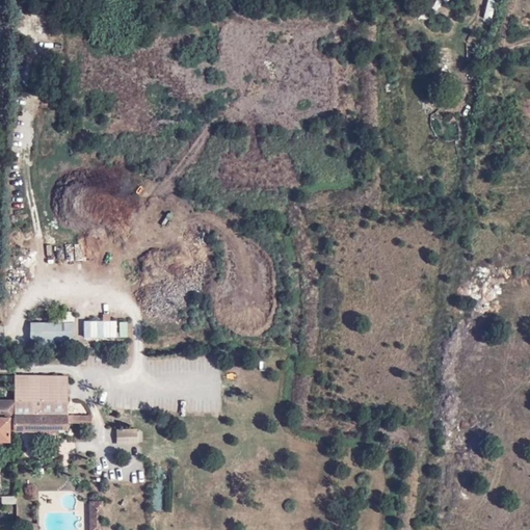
[(484,0),(482,18),(492,19),(494,0),(484,0)]
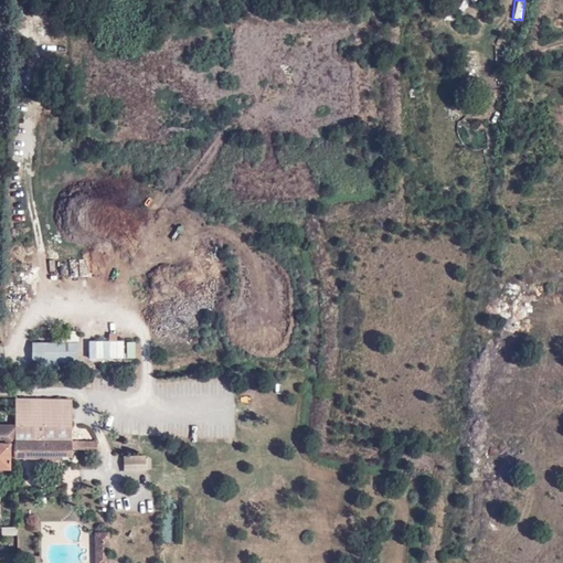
[(68,340),(76,339),(75,329),(67,330),(68,340)]
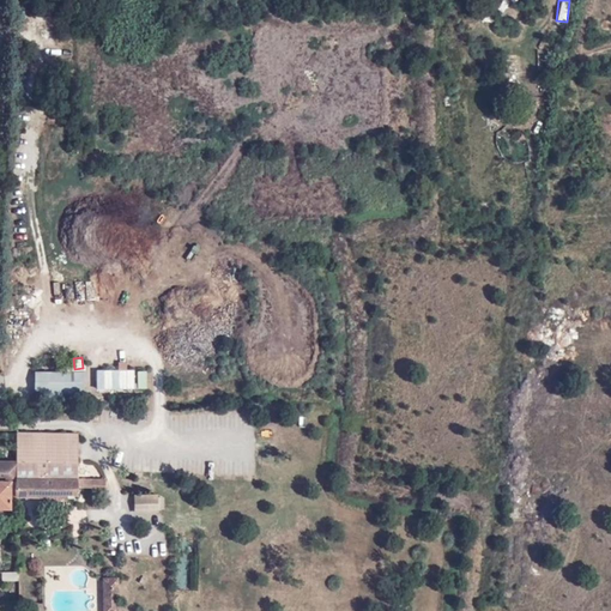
[(83,370),(35,369),(34,392),(83,392),(83,370)]
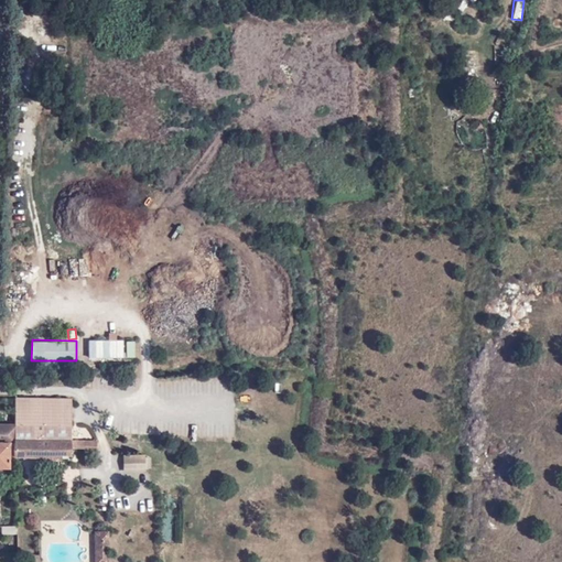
[(122,339),(88,339),(88,356),(122,356),(122,339)]
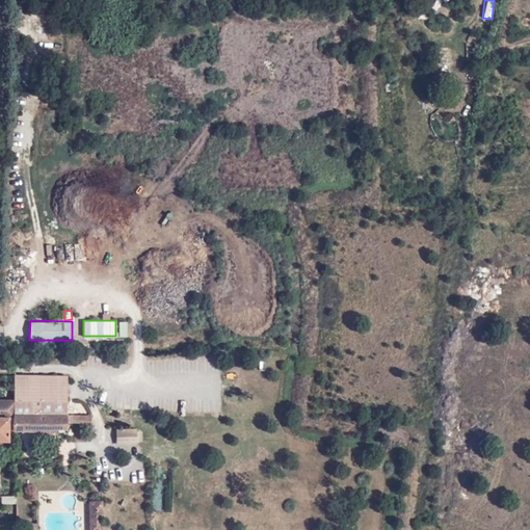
[(126,320),(116,320),(116,337),(126,336),(126,320)]
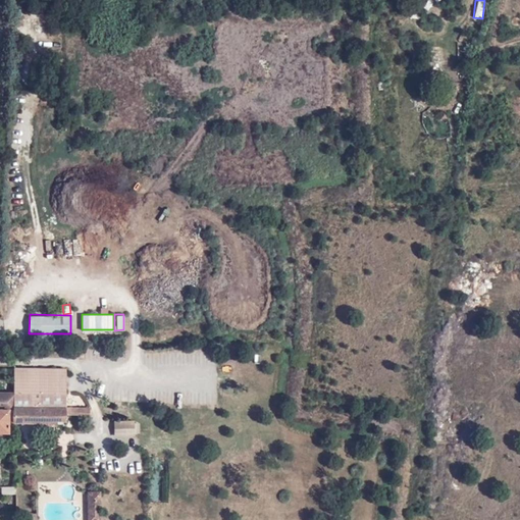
[(65,368),(14,368),(14,423),(65,423),(65,417),(89,417),(89,406),(65,406),(65,368)]
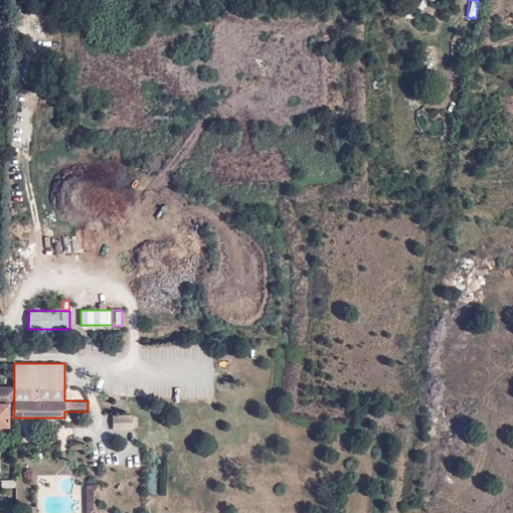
[(11,387),(0,386),(0,430),(10,431),(11,387)]
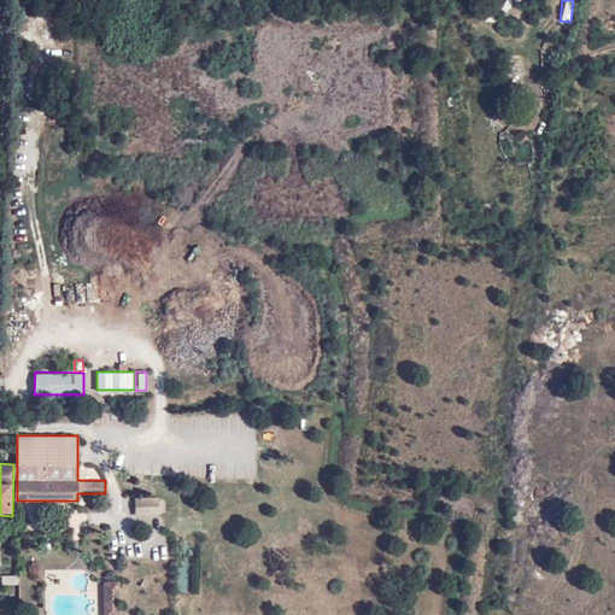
[(164,496),(134,497),(134,515),(164,514),(164,496)]
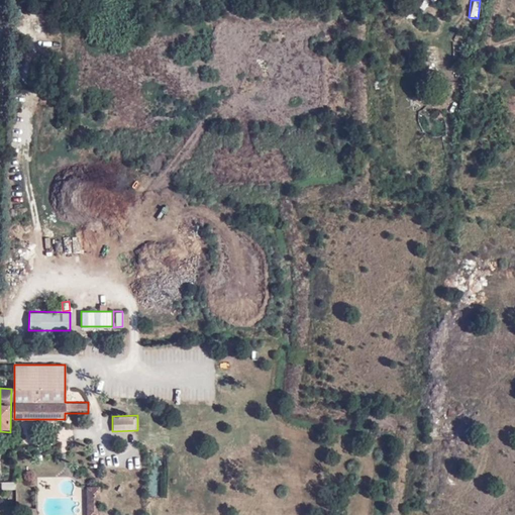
[(100,514),(98,484),(85,485),(86,514),(100,514)]
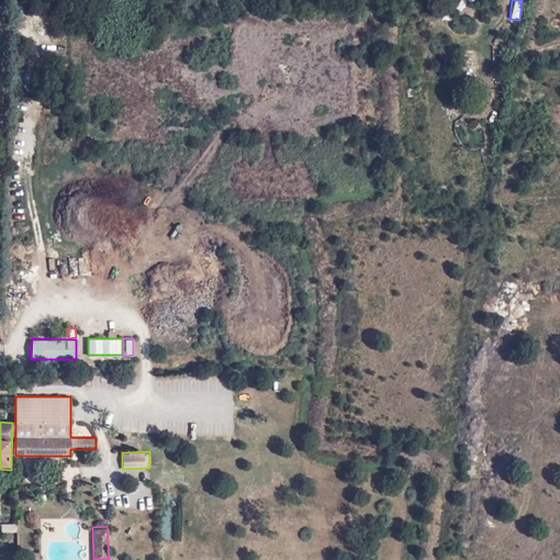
All buildings are outlined.
